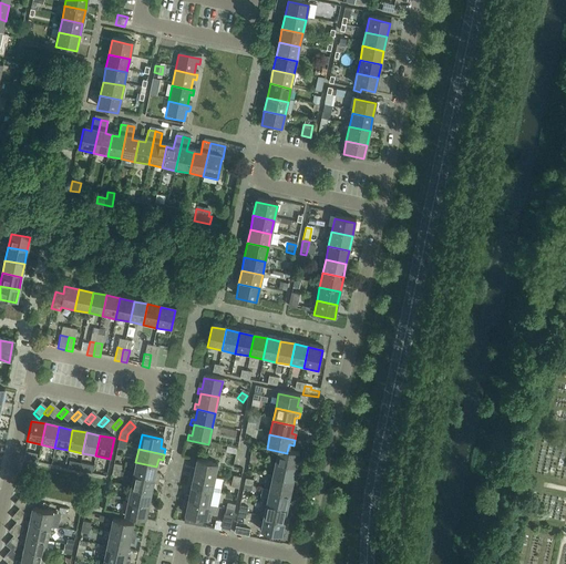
[(275,464),(299,470),(300,464),(297,463),(298,455),(287,452),(287,453),(277,451),(275,464)]
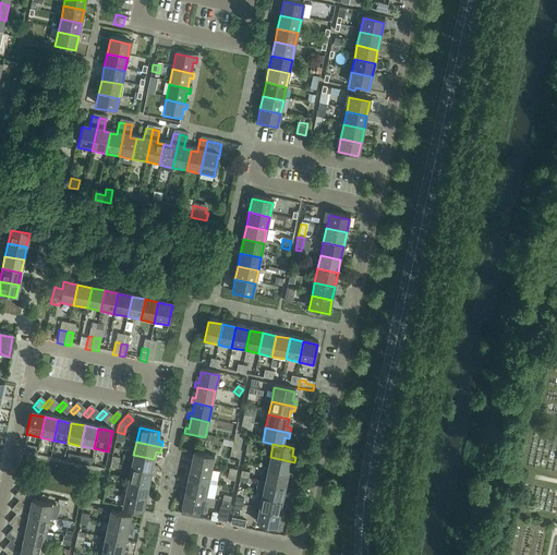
[(154,459),(133,455),(131,469),(156,473),(157,469),(152,468),(154,459)]
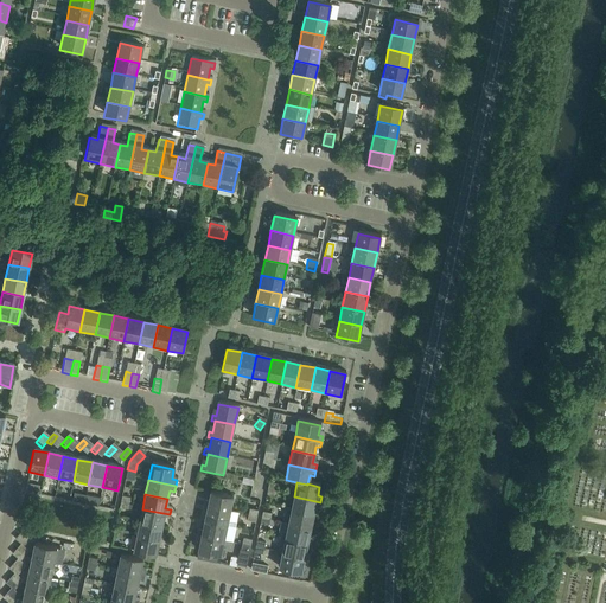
[(202,507),(229,513),(230,505),(235,505),(236,500),(231,499),(210,494),(208,502),(203,502),(202,507)]
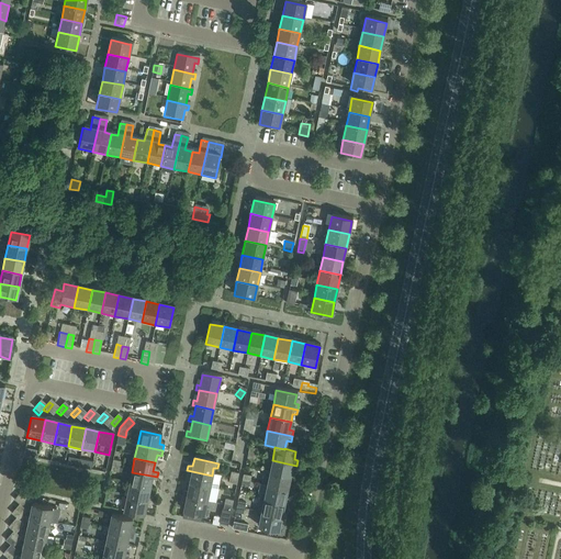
[(296,466),(272,460),(269,474),(290,478),(291,470),(295,471),(296,466)]
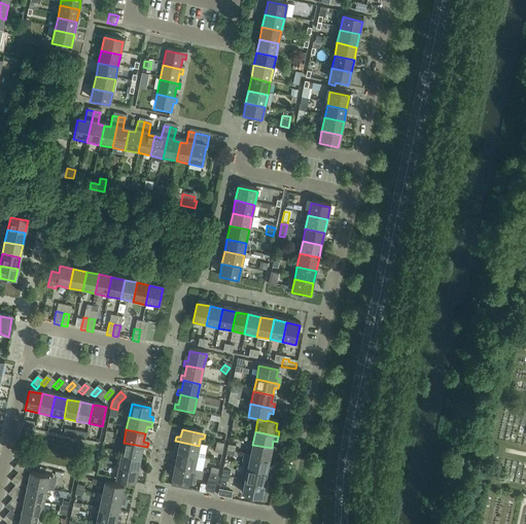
[(73,432),(72,440),(84,443),(85,434),(73,432)]
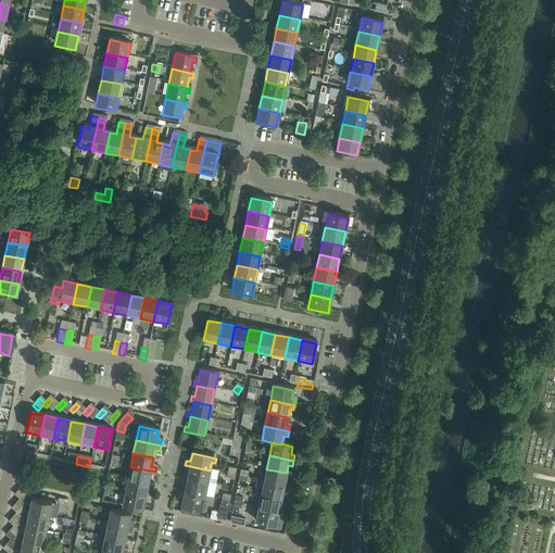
[(210,470),(185,465),(184,470),(188,472),(186,480),(206,485),(210,470)]
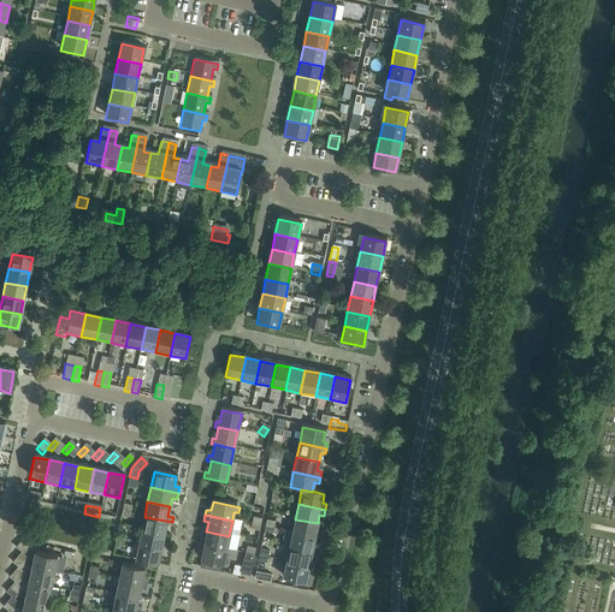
[(141,532),(164,536),(165,527),(171,528),(172,522),(145,517),(141,532)]
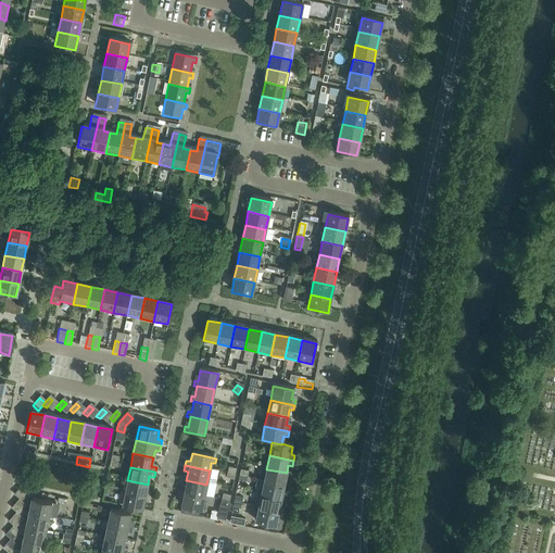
[(263,482),(288,487),(289,482),(285,481),(287,473),(266,469),(263,482)]
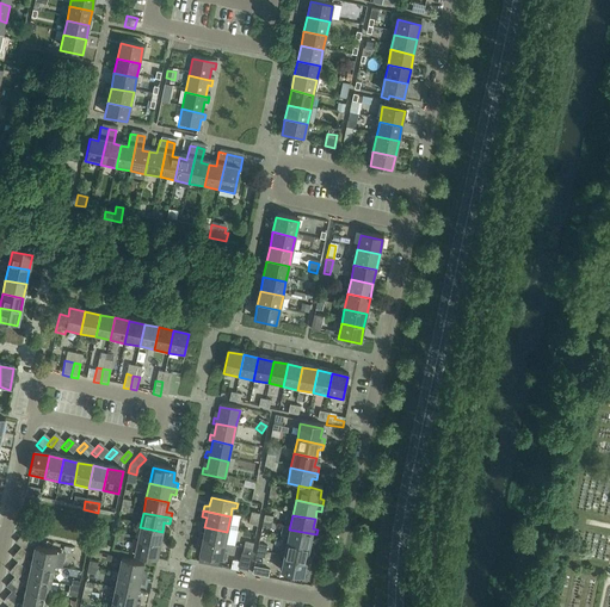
[(137,542),(165,547),(166,542),(160,540),(162,532),(140,527),(137,542)]
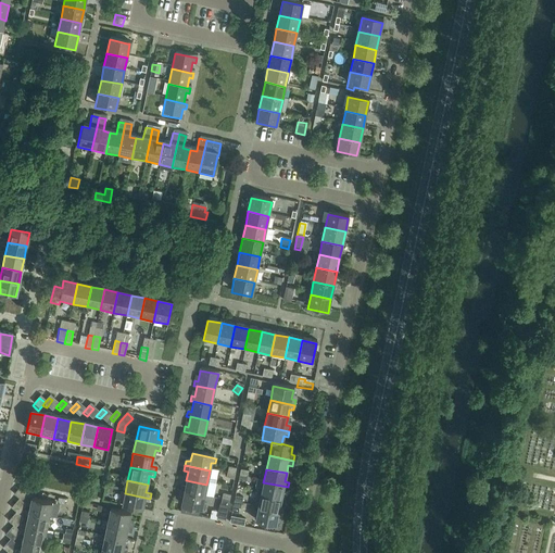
[(179,492),(204,498),(206,485),(186,480),(185,488),(180,487),(179,492)]
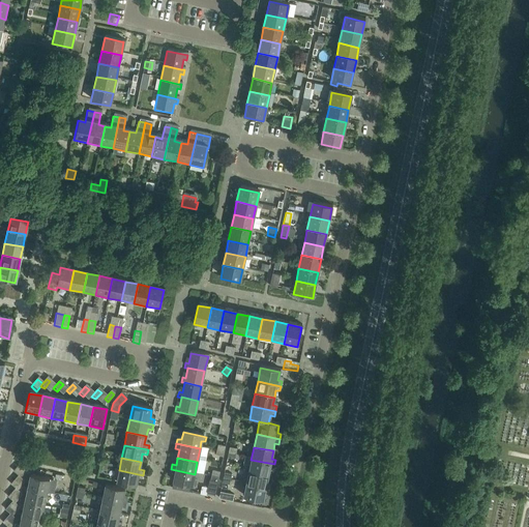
[(244,471),(268,476),(269,469),(273,470),(274,464),(251,460),(250,468),(245,467),(244,471)]
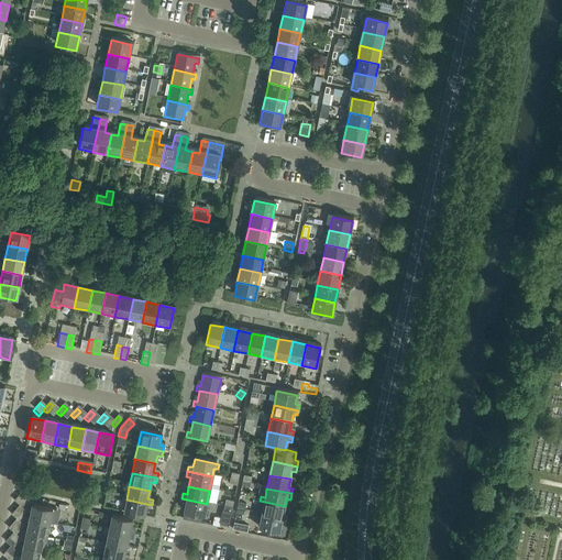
[(13,503),(21,509),(24,506),(30,500),(18,497),(13,503)]
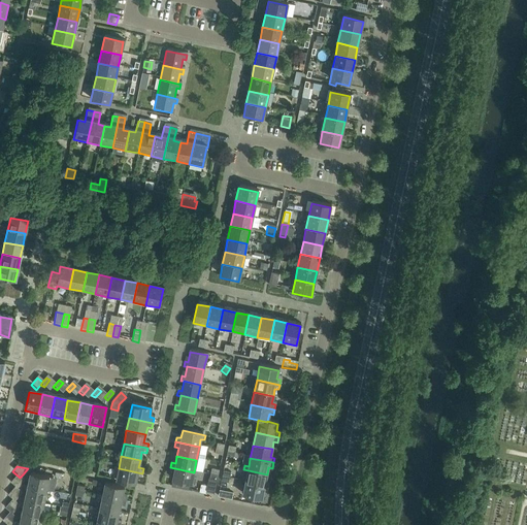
[(194,472),(170,467),(169,472),(173,473),(171,482),(191,486),(194,486),(195,481),(192,480),(194,472)]
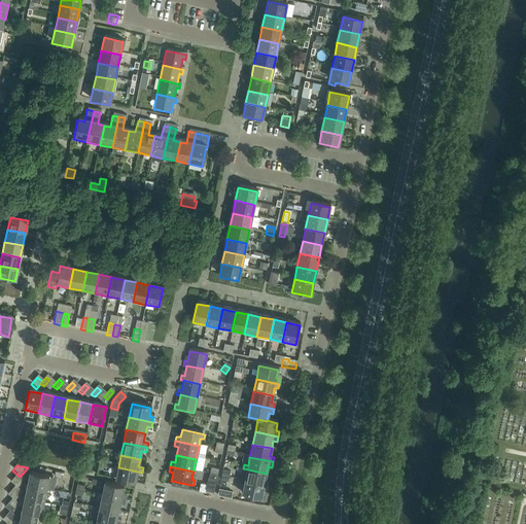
[(141,478),(142,473),(118,467),(115,481),(135,485),(136,477),(141,478)]
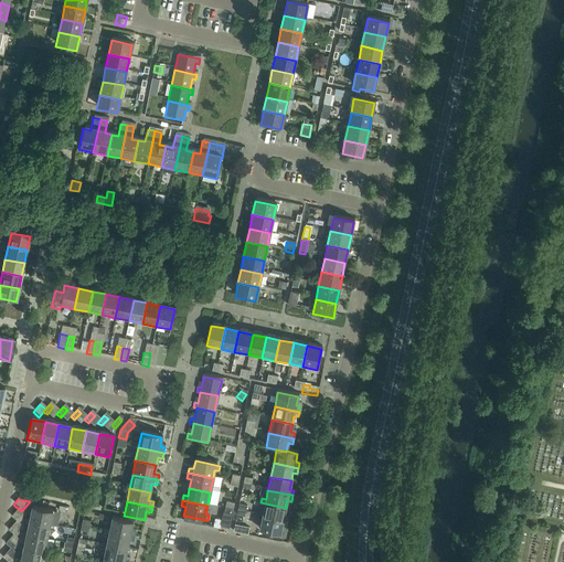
[(286,508),(261,502),(259,508),(264,509),(262,518),(287,522),(288,517),(284,517),(286,508)]
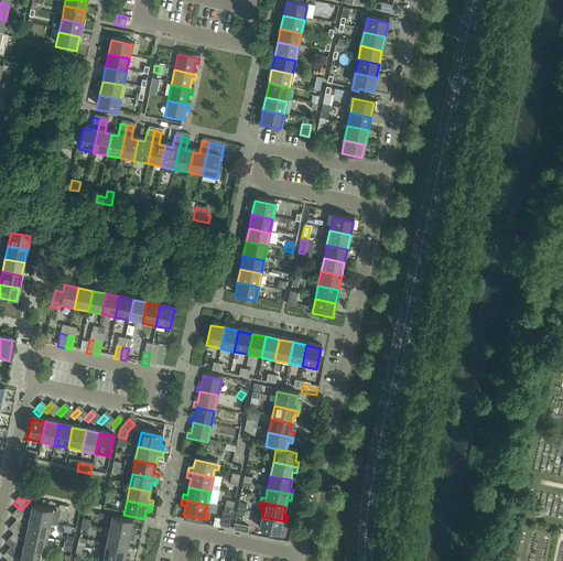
[(29,521),(49,526),(52,511),(31,508),(29,521)]
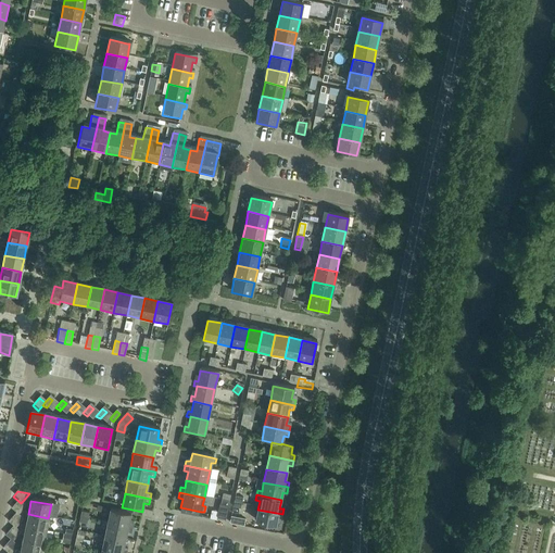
[(225,522),(227,508),(228,503),(221,501),(219,506),(218,506),(216,519),(225,522)]
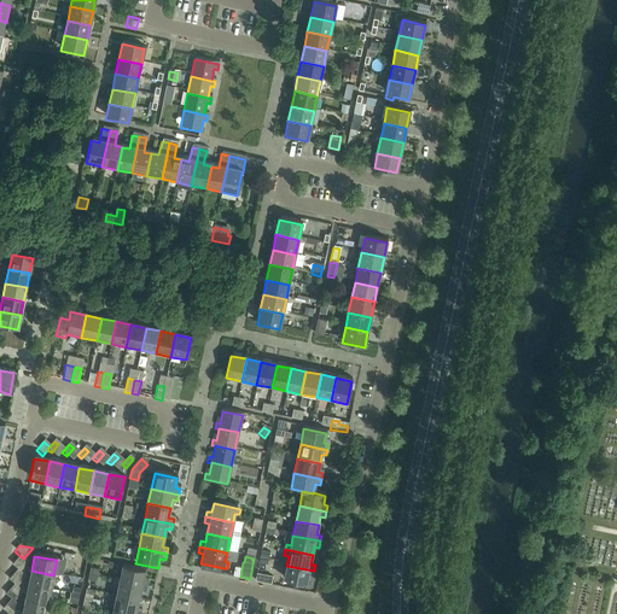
[(15,562),(11,566),(19,573),(23,569),(15,562)]
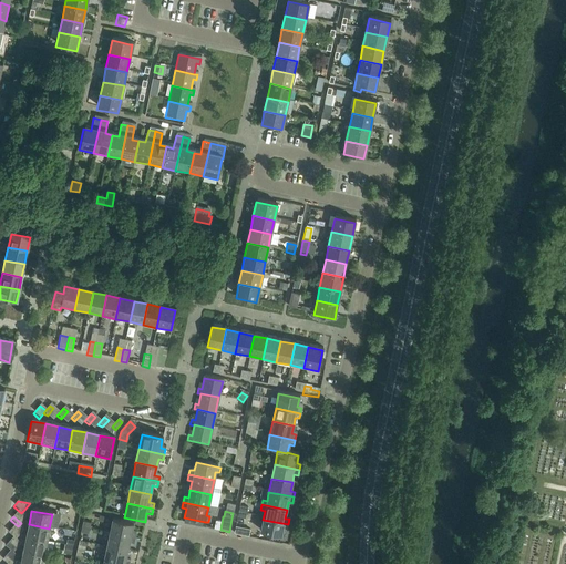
[(288,524),(263,520),(259,533),(280,537),(283,529),(287,530),(288,524)]
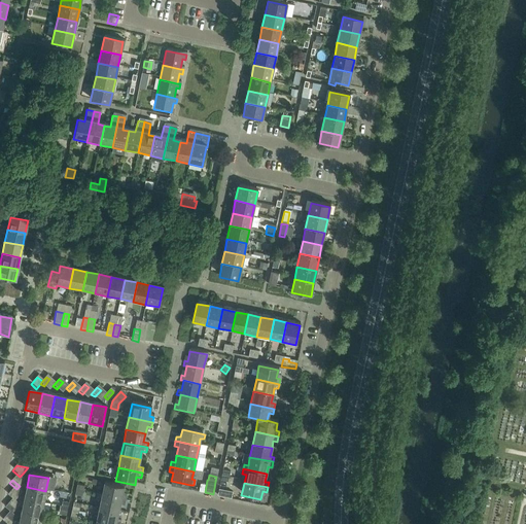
[(101,497),(125,502),(126,497),(121,496),(124,488),(104,484),(101,497)]
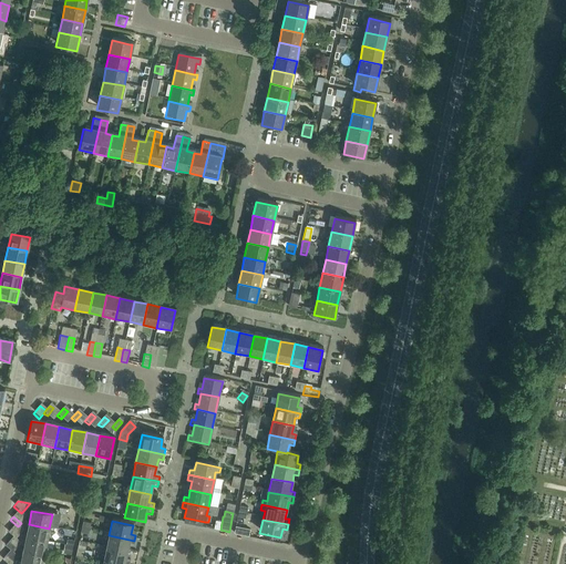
[(26,539),(47,543),(49,529),(29,524),(26,539)]
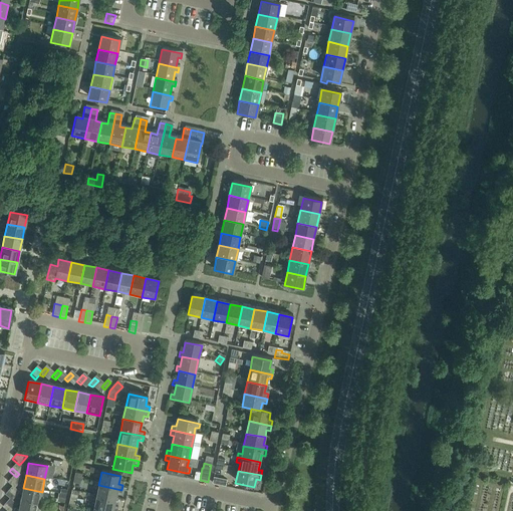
[(213,479),(211,486),(224,489),(226,482),(213,479)]
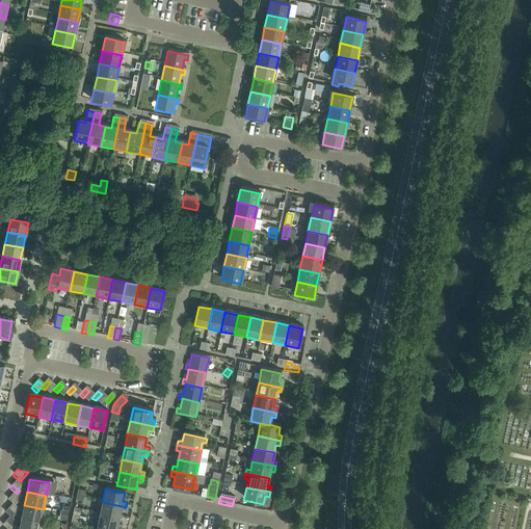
[(10,497),(7,501),(15,507),(18,503),(10,497)]
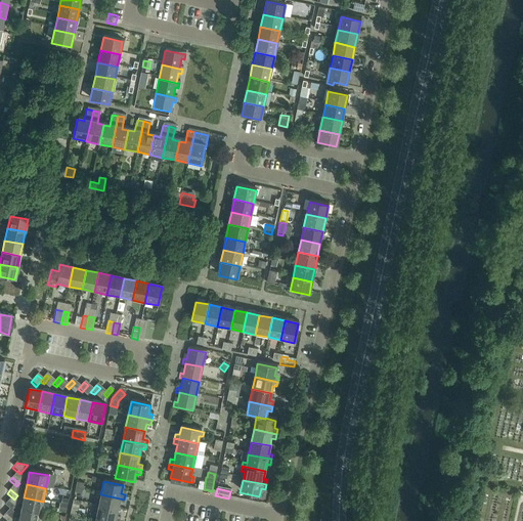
[(124,500),(100,494),(98,507),(117,511),(119,504),(123,505),(124,500)]
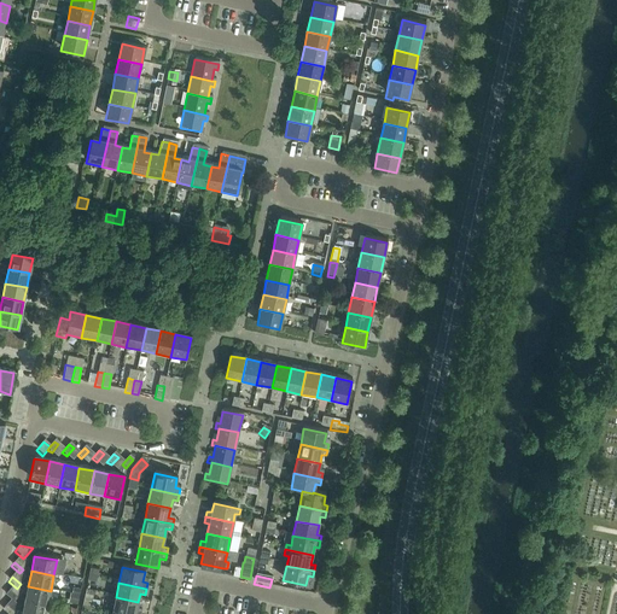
[(25,601),(47,606),(54,607),(58,592),(51,591),(28,586),(25,601)]
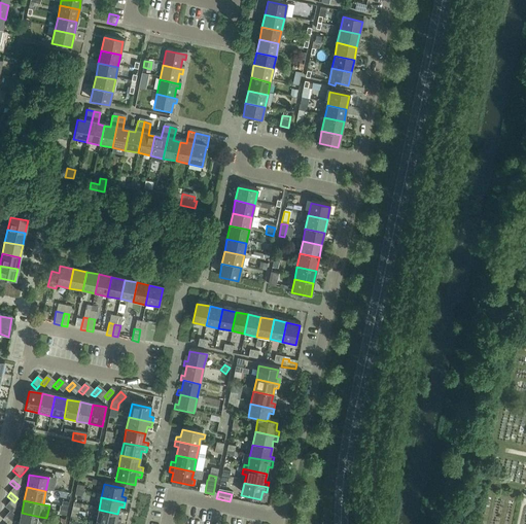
[(7,504),(4,509),(11,515),(14,511),(7,504)]
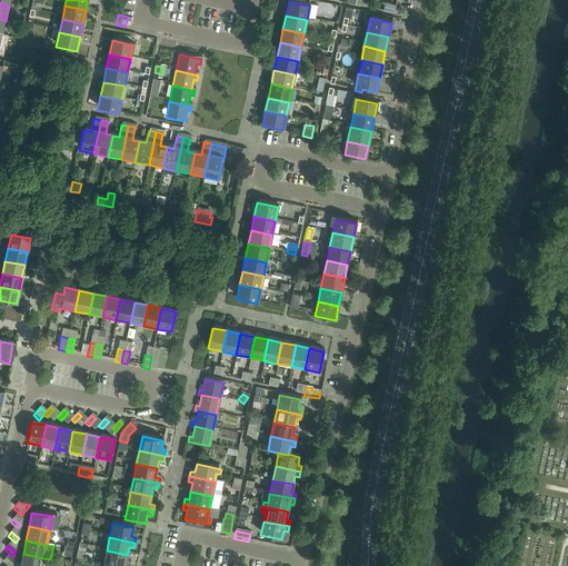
[(72,550),(66,549),(65,548),(62,558),(70,559),(72,550)]
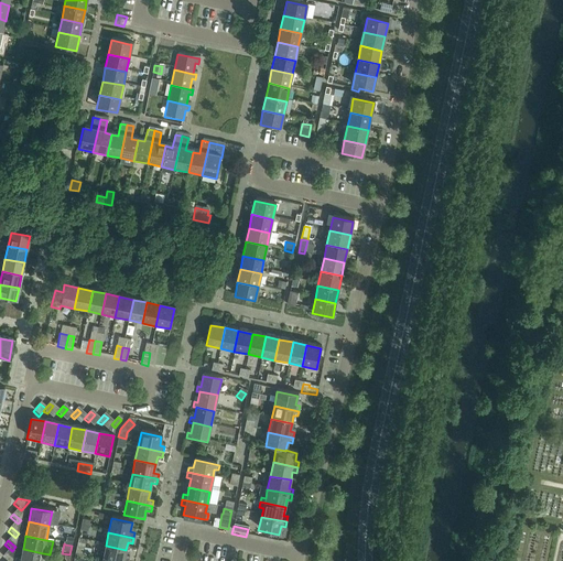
[(106,546),(103,560),(128,560),(129,559),(125,559),(126,550),(106,546)]
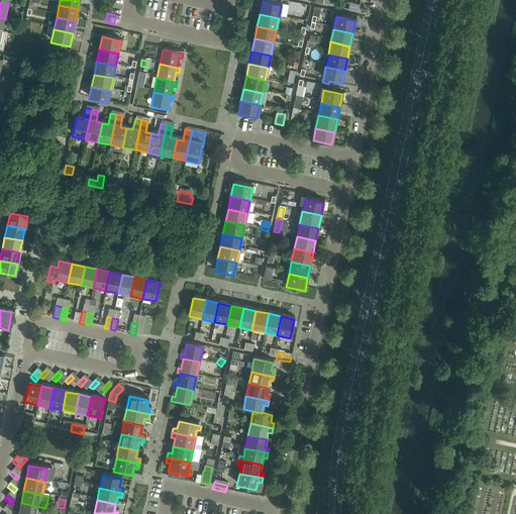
[(37,513),(39,507),(21,503),(18,513),(37,513)]
